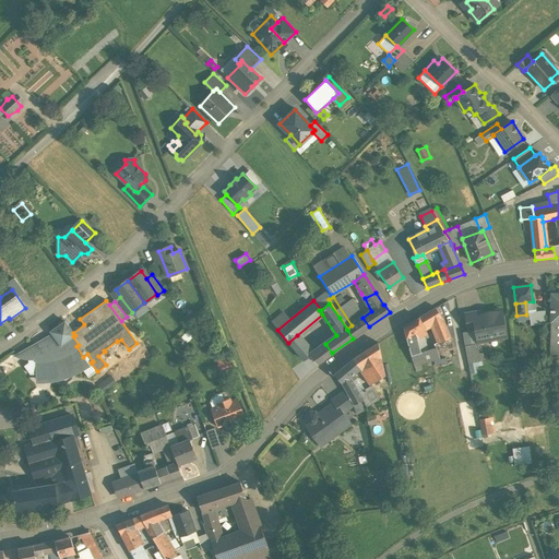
[(436,308),(419,318),(424,326),(440,317),(436,308)]
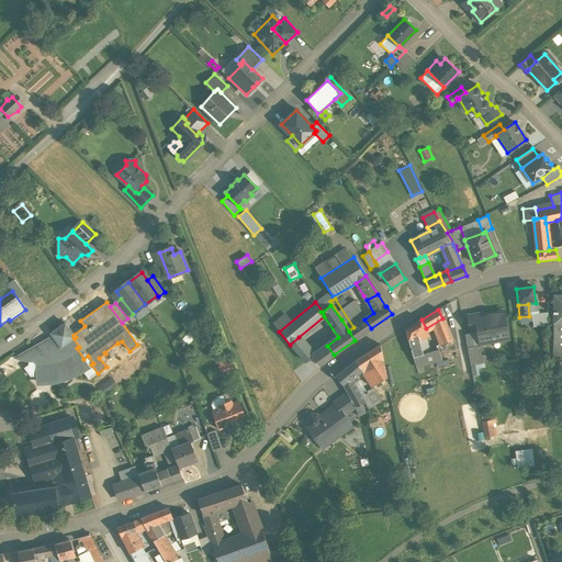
[(504,313),(483,316),(482,313),(468,315),(470,333),(478,332),(480,347),(508,343),(506,327),(504,313)]
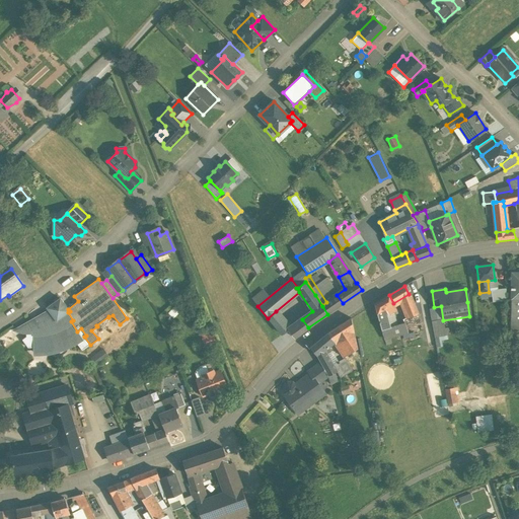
[(506,289),(498,290),(491,291),(493,302),(505,301),(506,289)]
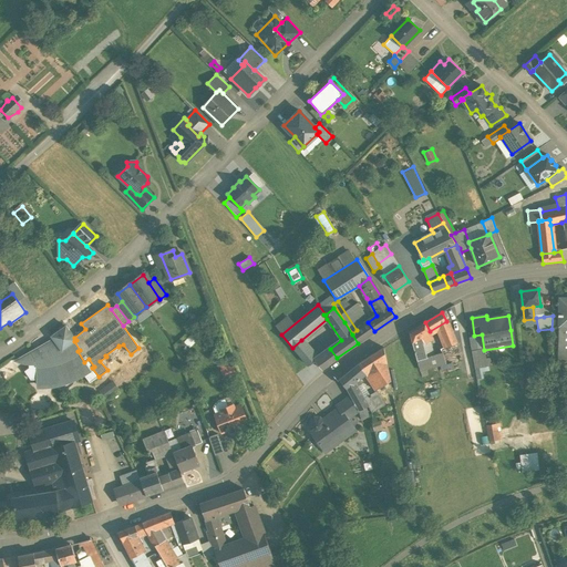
[(352,333),(352,334),(358,343),(374,331),(368,322),(357,330),(352,333)]
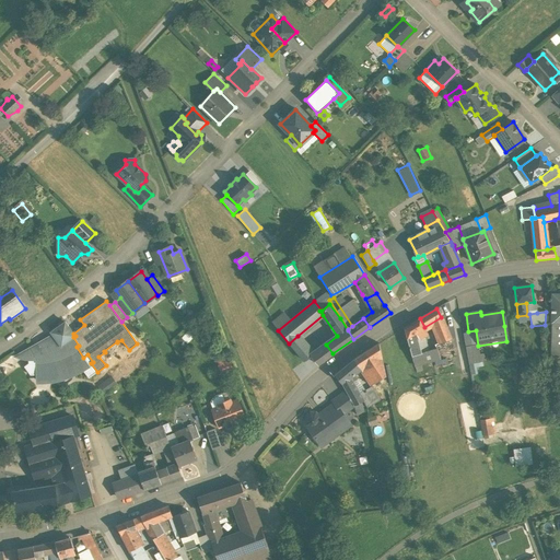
[(420,318),(405,327),(411,351),(420,349),(417,335),(424,331),(422,328),(424,327),(420,318)]
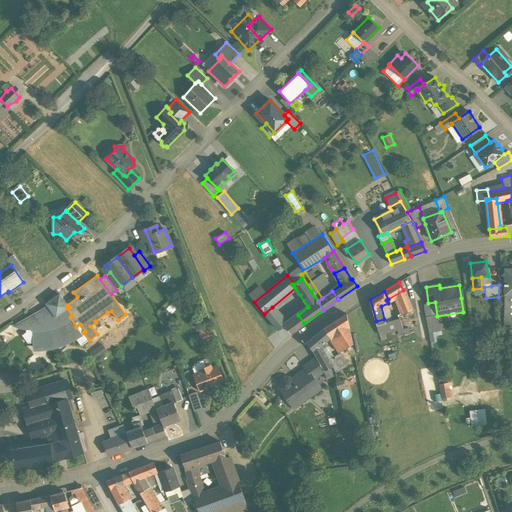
[(59,294),(46,304),(49,307),(56,317),(67,308),(69,307),(67,305),(59,294)]
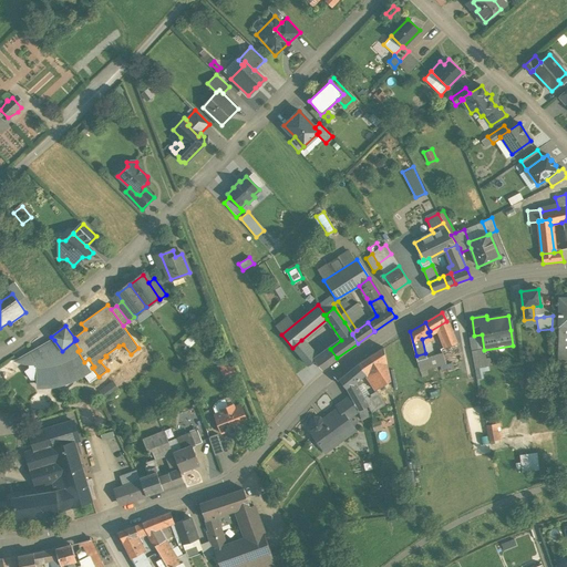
[(566,327),(558,328),(557,360),(566,359),(566,327)]
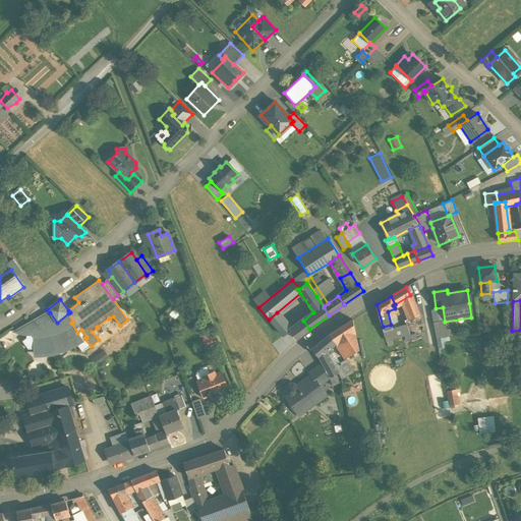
[(413,301),(405,306),(410,319),(411,319),(419,315),(413,301)]
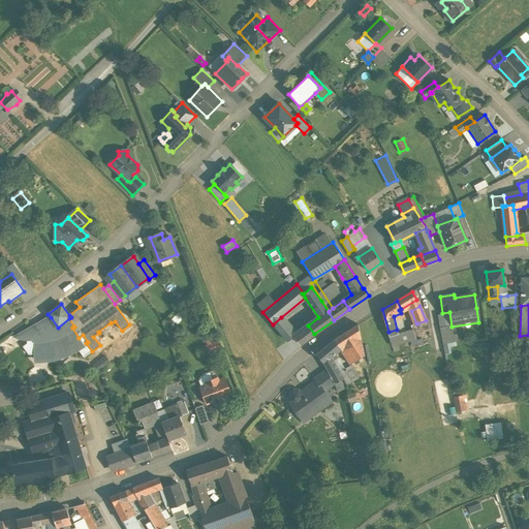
[(186,317),(181,312),(170,322),(177,328),(186,317)]
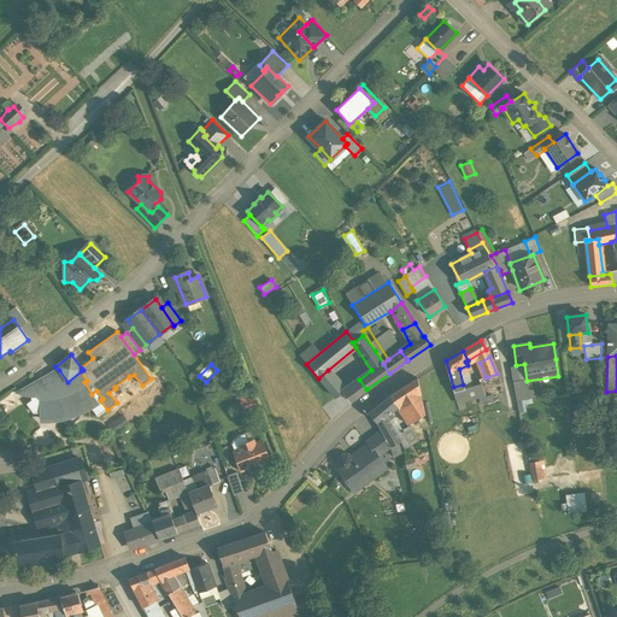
[(22,395),(31,397),(31,401),(27,405),(34,415),(41,413),(41,419),(52,419),(63,417),(70,415),(80,411),(88,406),(89,406),(98,417),(107,410),(100,400),(103,399),(97,391),(92,394),(84,382),(87,381),(81,371),(68,382),(59,370),(43,380),(42,377),(36,381),(37,382),(18,394),(22,395)]
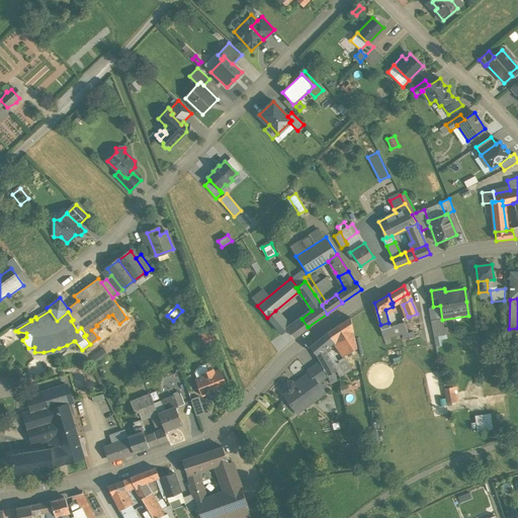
[(289,328),(275,311),(267,318),(281,334),(287,330),(286,330),(289,328)]
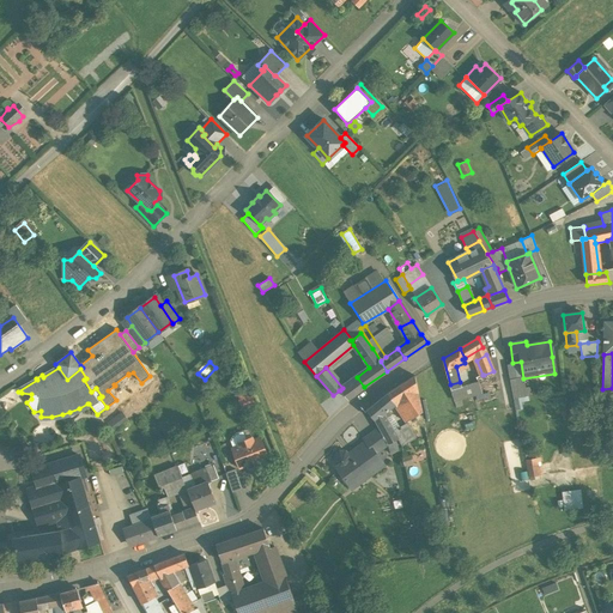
[(483,375),(460,383),(460,382),(450,384),(455,400),(490,389),(484,375),(483,375)]
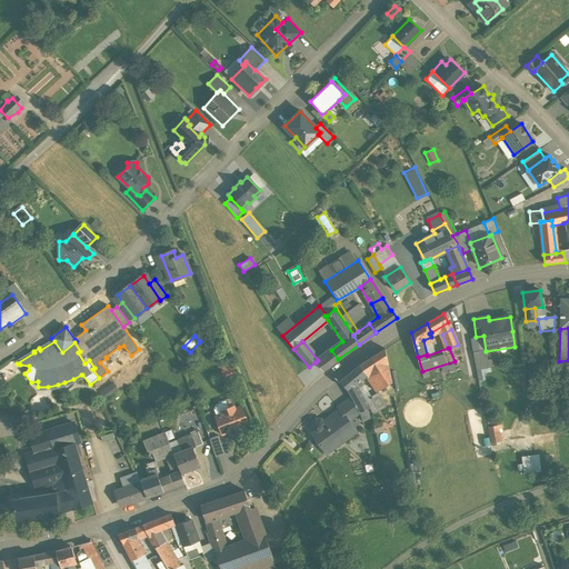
[(318,360),(315,362),(316,362),(323,370),(338,359),(331,350),(318,360)]
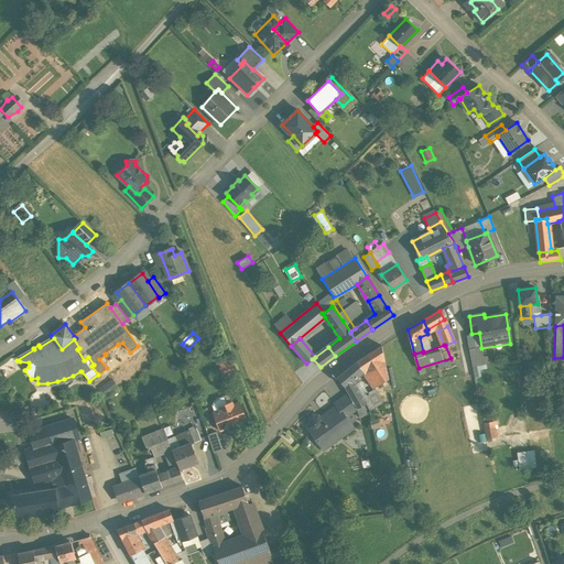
[(479,347),(468,349),(473,371),(487,368),(486,365),(488,364),(487,356),(484,357),(483,351),(480,353),(479,347)]
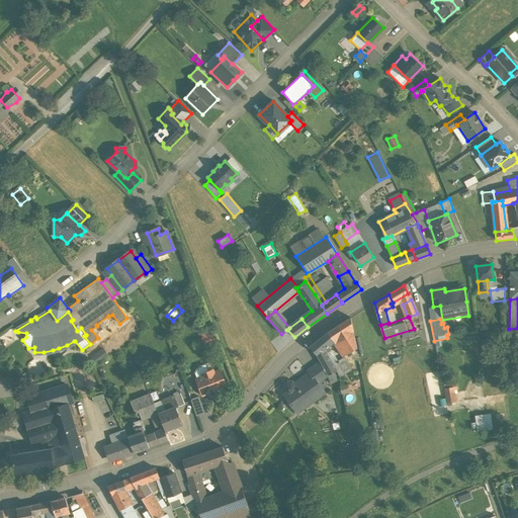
[(336,327),(328,332),(322,337),(327,344),(332,340),(338,348),(346,343),(336,327)]
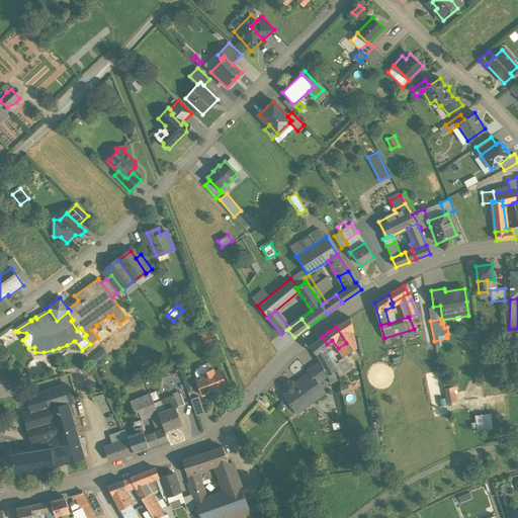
[(210,336),(201,340),(205,348),(213,345),(210,336)]
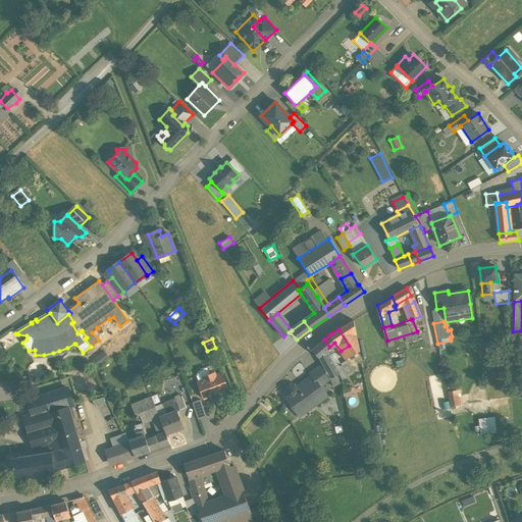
[(337,374),(325,350),(329,347),(324,340),(312,350),(317,356),(322,364),(330,378),(337,374)]
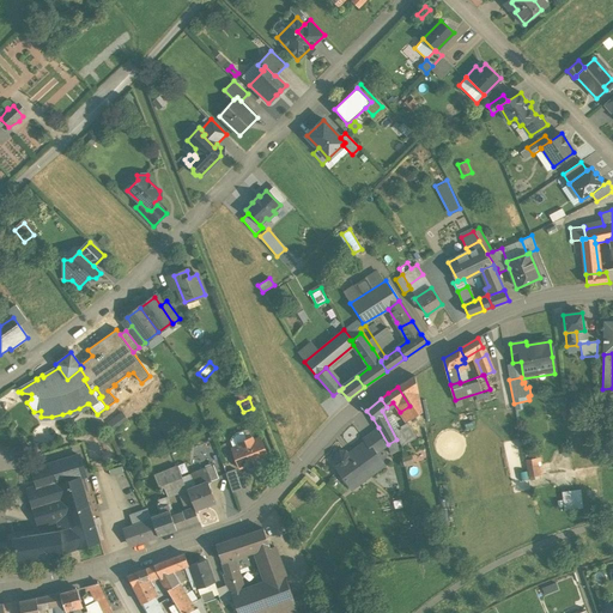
[(410,406),(400,412),(406,422),(416,414),(410,406)]
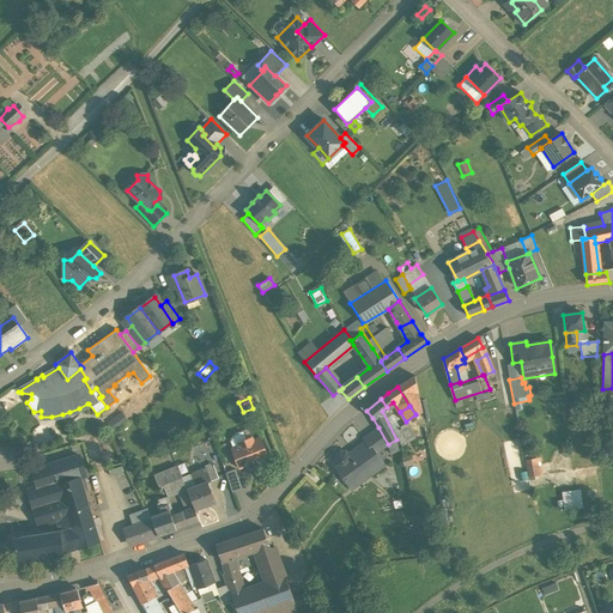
[(115,430),(127,420),(123,414),(110,424),(115,430)]
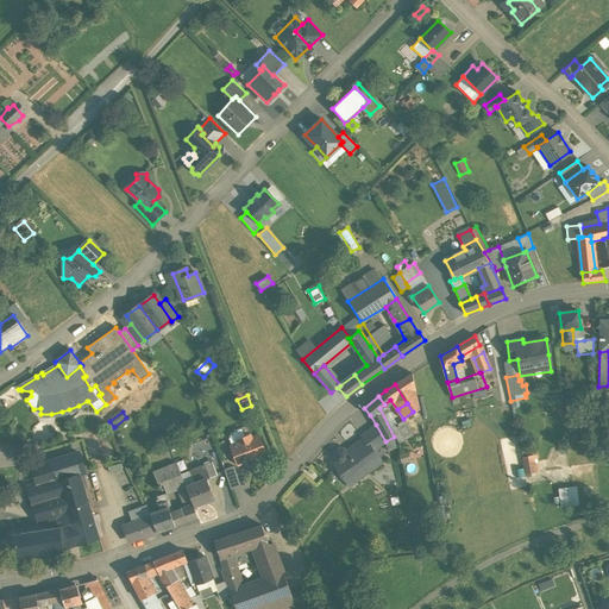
[(376,425),(362,435),(363,439),(364,438),(374,451),(385,441),(376,425)]
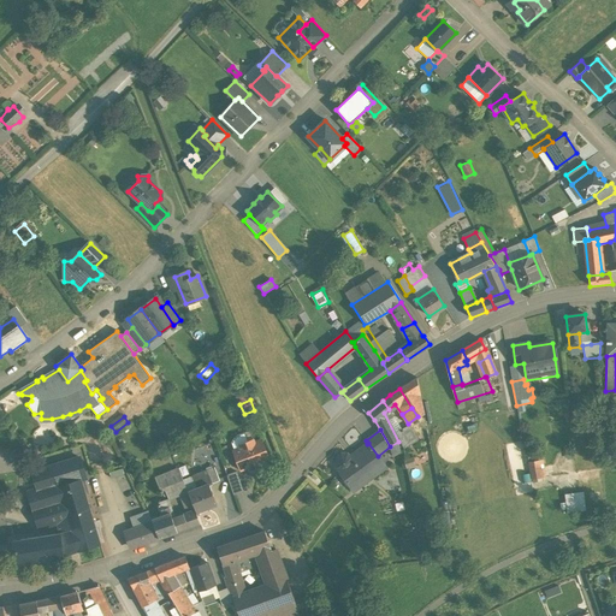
[(261,440),(254,443),(253,440),(240,445),(241,449),(234,451),(241,469),(248,467),(249,469),(262,465),(261,461),(268,458),(261,440)]
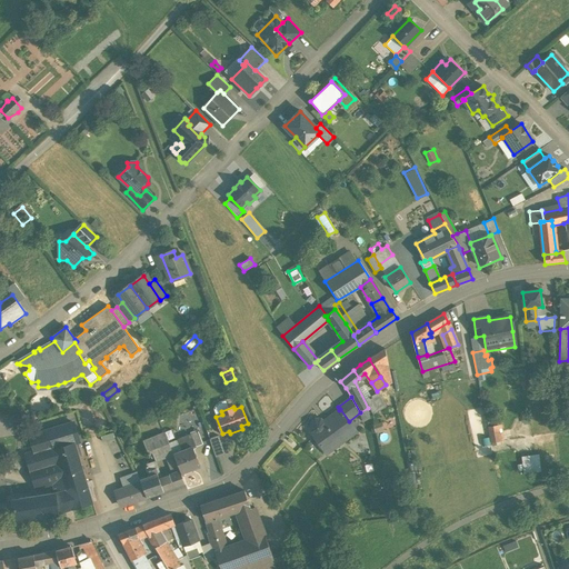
[(339,410),(323,421),(320,419),(315,419),(310,422),(309,427),(310,431),(326,453),(357,431),(349,421),(340,409),(339,410)]
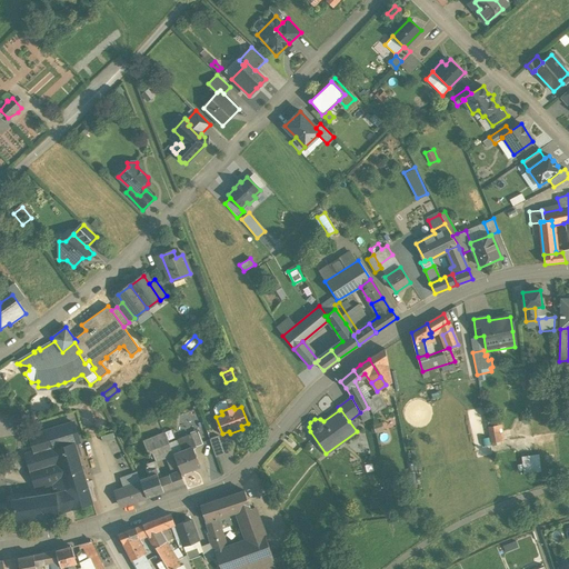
[(73,422),(30,436),(41,473),(36,475),(38,481),(43,480),(45,486),(52,483),(40,445),(52,441),(55,448),(59,447),(58,445),(60,445),(61,446),(75,442),(75,443),(79,441),(73,422)]
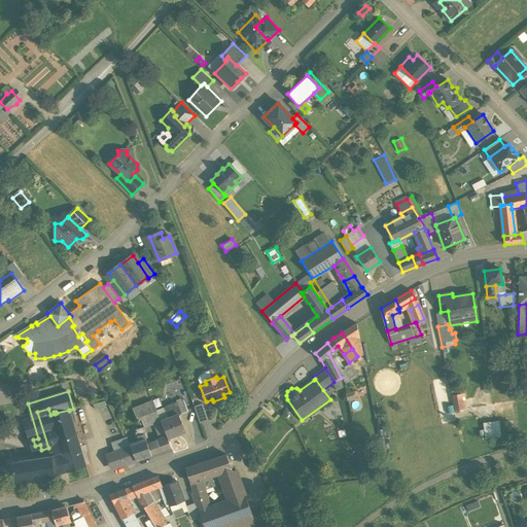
[(454,411),(465,409),(463,394),(451,395),(454,411)]
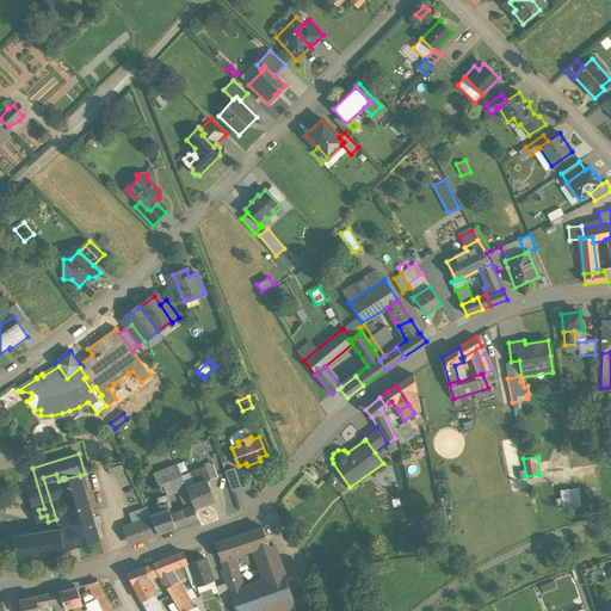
[(213,463),(204,467),(210,480),(217,476),(213,463)]
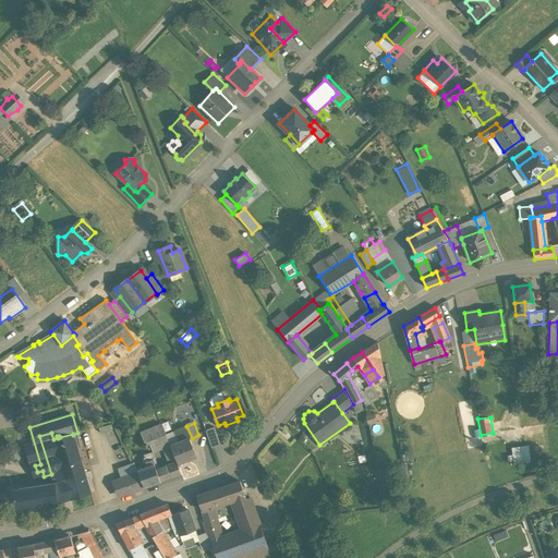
[(174,431),(179,445),(170,448),(177,462),(178,464),(196,457),(189,439),(192,438),(186,426),(174,431)]
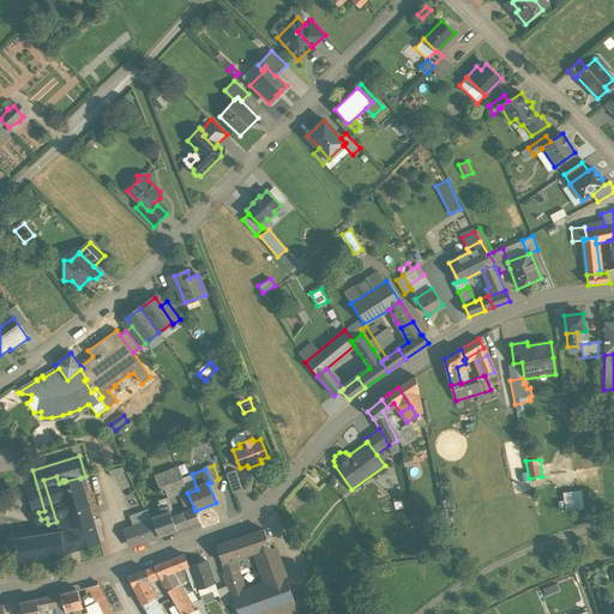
[(235,470),(226,474),(233,494),(242,491),(235,470)]
